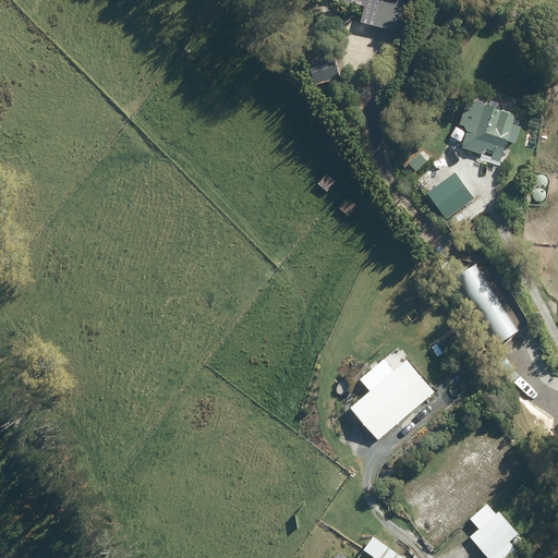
[(360,23),(400,33),(407,7),(401,4),(401,0),(342,0),(342,2),(364,8),(360,23)]
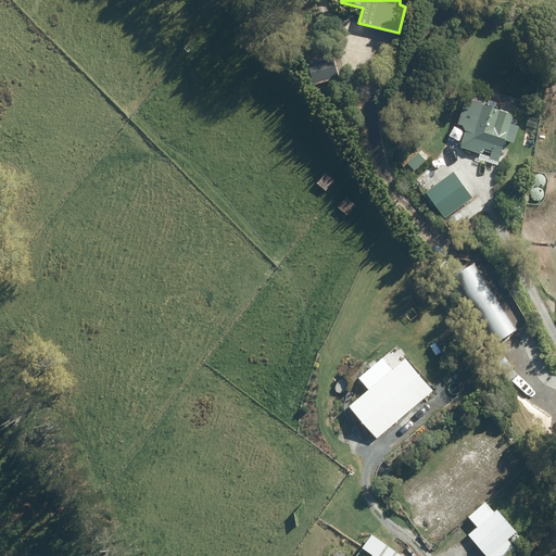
[(465,131),(459,148),(481,155),(482,152),(491,155),(489,160),(496,162),(504,142),(512,144),(518,128),(509,125),(517,101),(472,86),(458,125),(463,126),(465,131)]
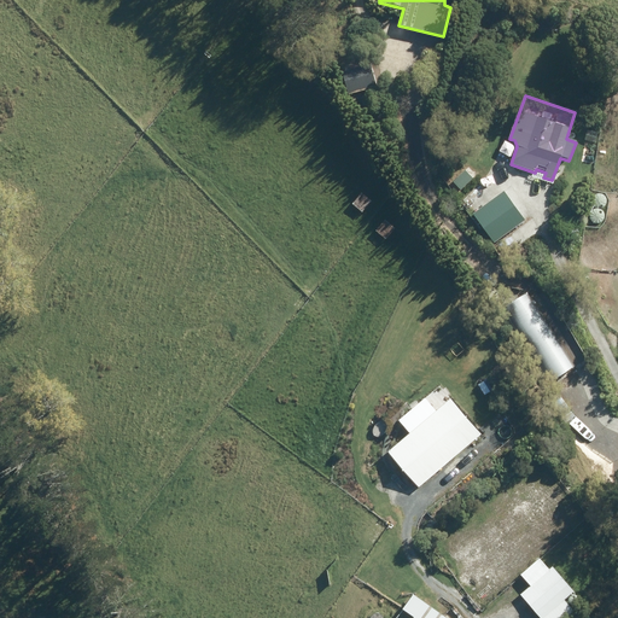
[(361,194),(353,205),(362,213),(371,202),(361,194)]
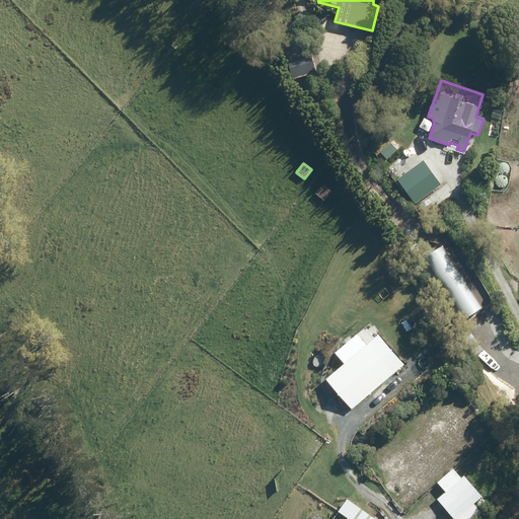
[(323,186),(316,195),(324,201),(331,192),(323,186)]
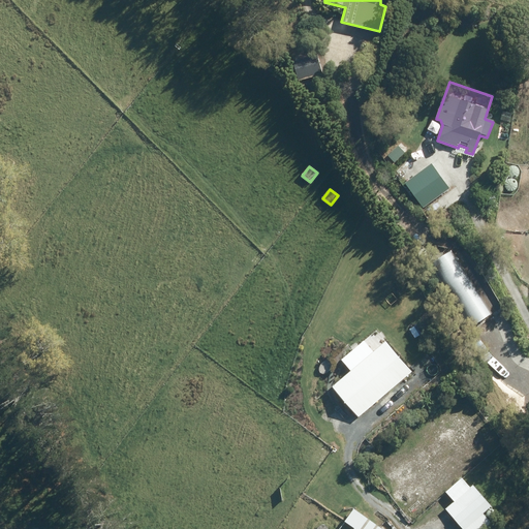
[(440,199),(428,210),(434,216),(446,206),(440,199)]
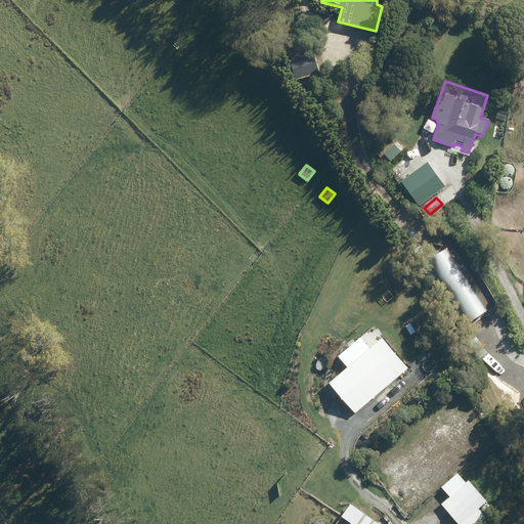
[(485,312),(445,250),(424,264),(463,325),(485,312)]
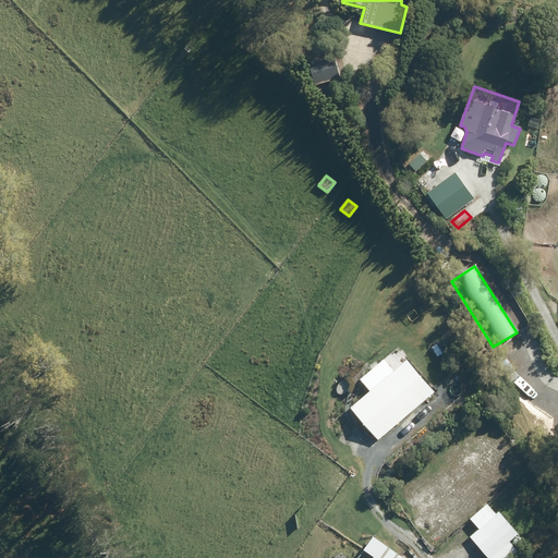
[(498,364),(510,380),(517,376),(505,359),(498,364)]
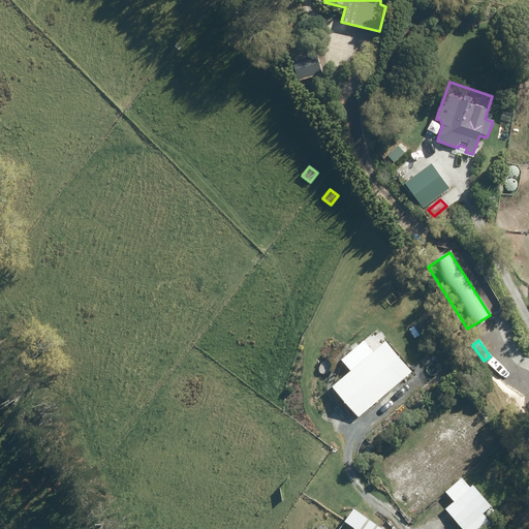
[(454,502),(445,510),(462,528),(485,528),(491,524),(483,515),(491,506),(472,487),(469,489),(461,479),(445,494),(454,502)]
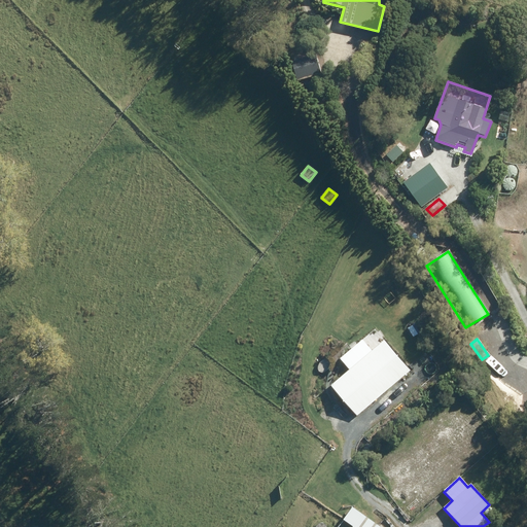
[(352,526),(351,526),(379,526),(352,508),(343,521),(352,526)]
